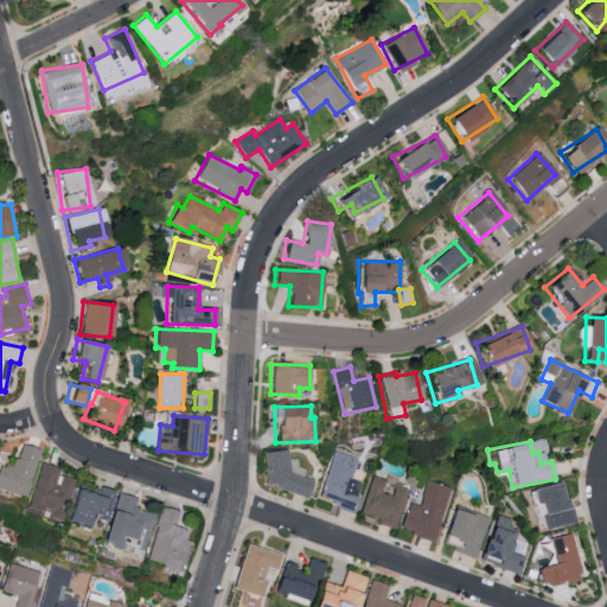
[(1,465),(0,470),(0,487),(29,497),(44,449),(23,442),(14,468),(1,465)]
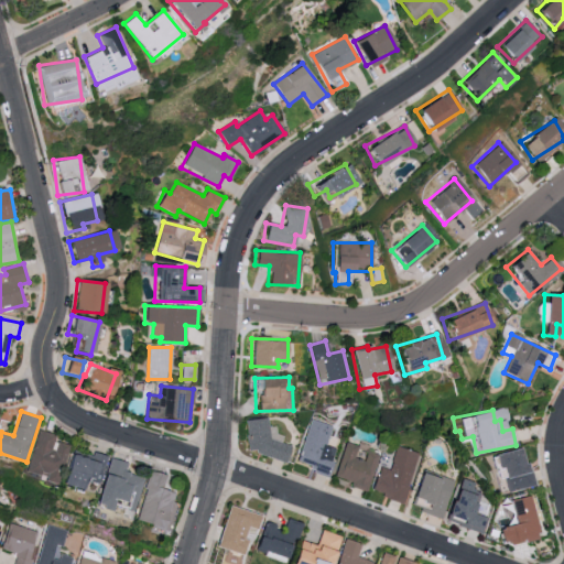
[(245,456),(288,456),(286,444),(281,444),(281,434),(274,434),(274,425),(268,426),(268,419),(245,419),(245,456)]
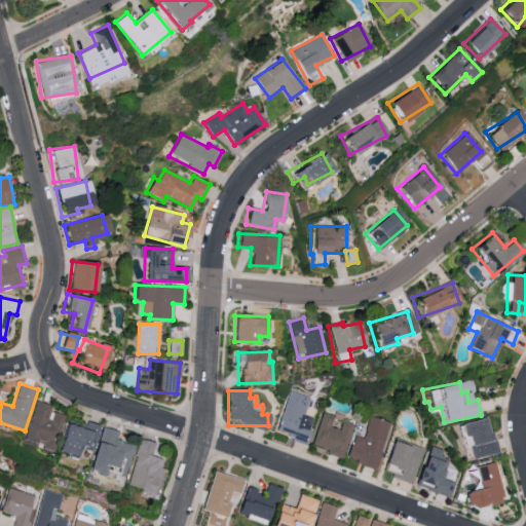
[(307,443),(313,418),(304,416),(307,405),(286,399),(275,434),(307,443)]
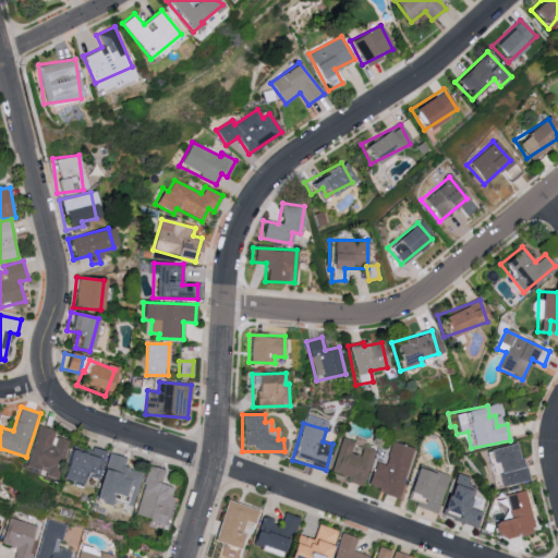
[(71,440),(56,436),(57,429),(39,425),(28,465),(48,471),(47,475),(60,480),(71,440)]
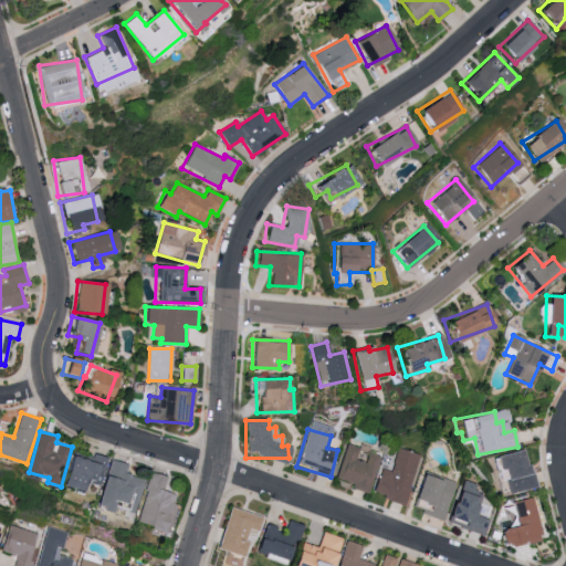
[(379,456),(368,452),(366,460),(356,457),(359,448),(345,443),(334,481),(369,491),(379,456)]
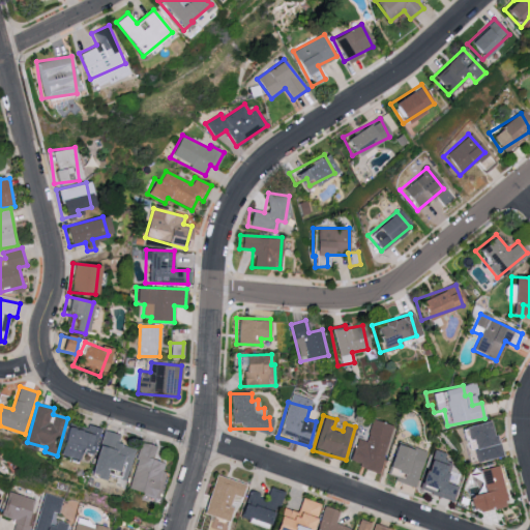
[(379,472),(394,425),(374,419),(366,442),(356,438),(348,462),(379,472)]
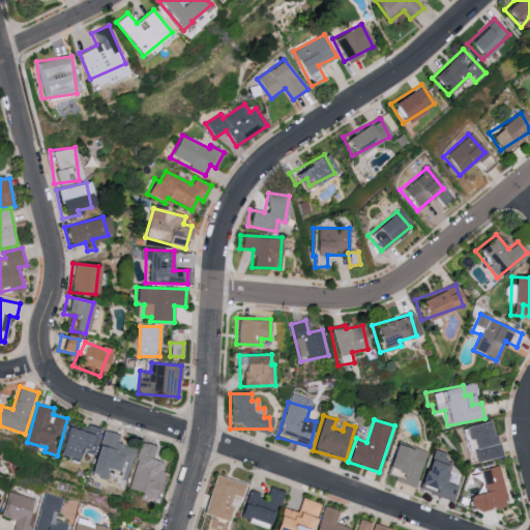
[(502,457),(499,441),(492,443),(488,421),(461,428),(464,440),(469,439),(474,462),(502,457)]
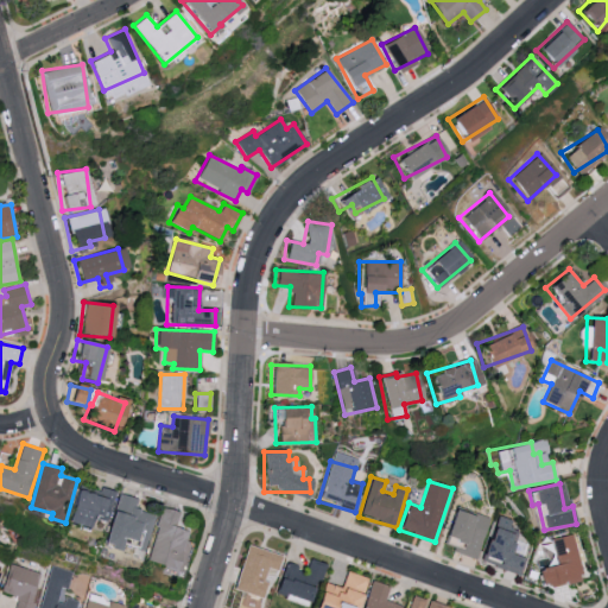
[(73,521),(97,529),(101,514),(112,517),(119,492),(103,487),(101,494),(82,488),(73,521)]
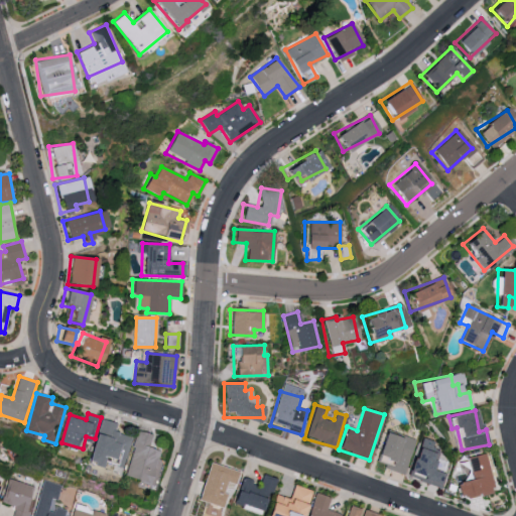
[(95,465),(108,467),(110,457),(122,459),(126,432),(117,430),(119,421),(102,419),(95,465)]
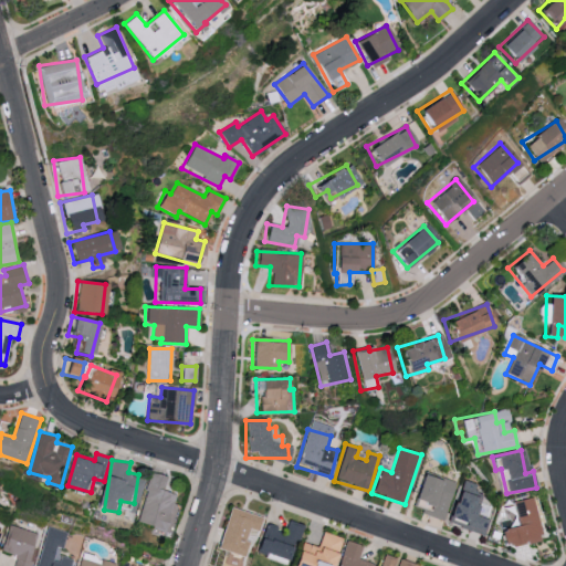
[(139,524),(169,531),(178,494),(167,492),(170,477),(152,472),(139,524)]
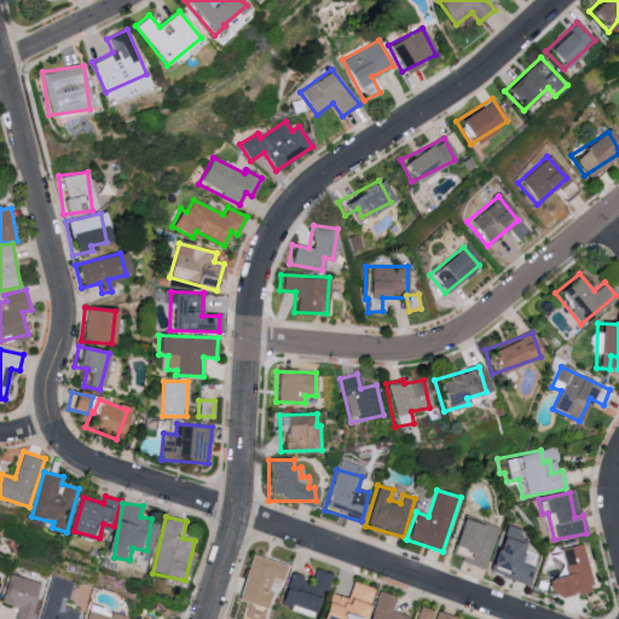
[(531,584),(536,567),(519,562),(528,531),(503,524),(502,528),(486,524),(485,527),(458,519),(450,547),(474,554),(470,567),(531,584)]
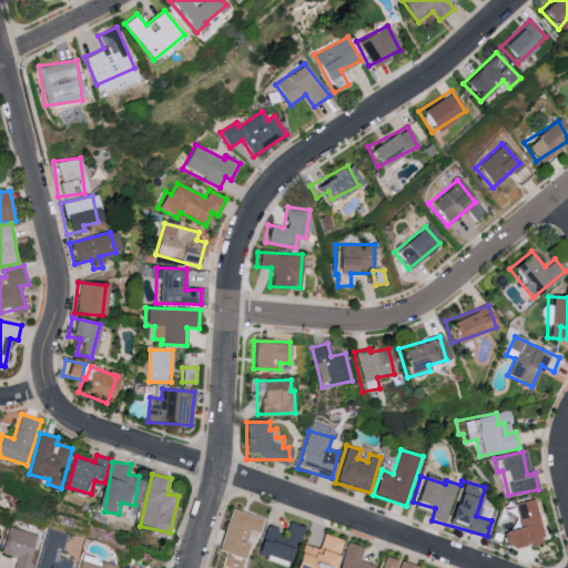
[(259,533),(262,517),(226,508),(217,550),(245,557),(249,543),(245,543),(247,529),(259,533)]
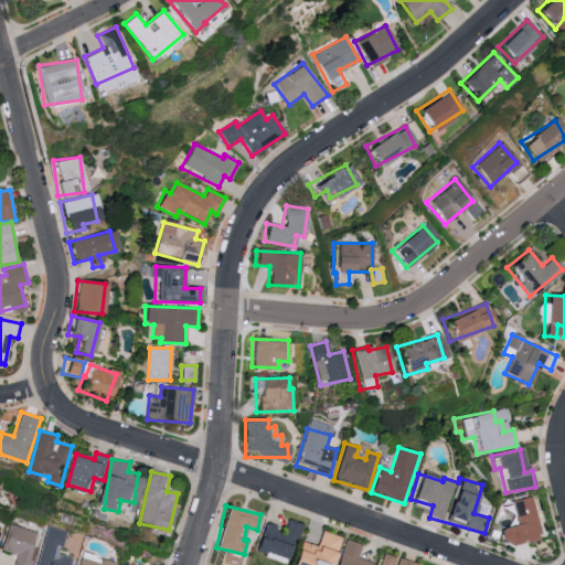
[(299,522),(287,519),(284,530),(263,523),(254,548),(288,560),(299,522)]
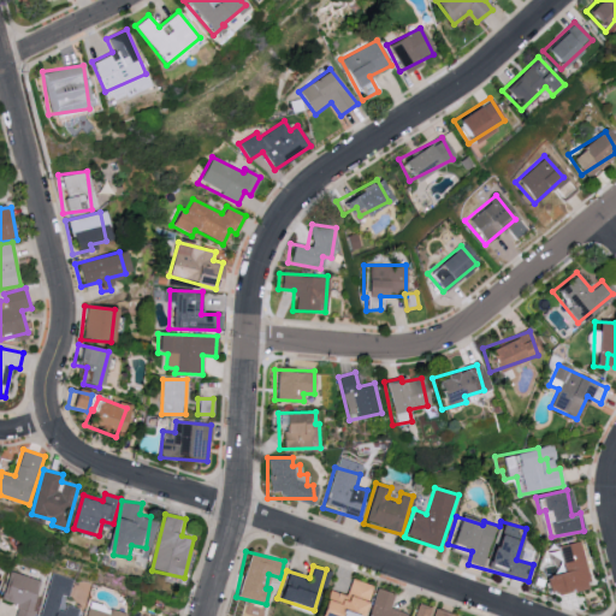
[(33,615),(46,581),(13,570),(4,599),(19,604),(16,615),(33,615)]
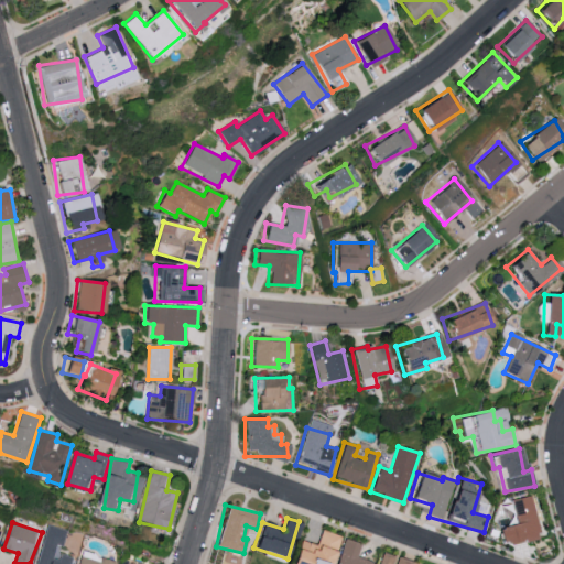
[(39,563),(71,563),(73,557),(62,555),(68,529),(47,524),(39,563)]
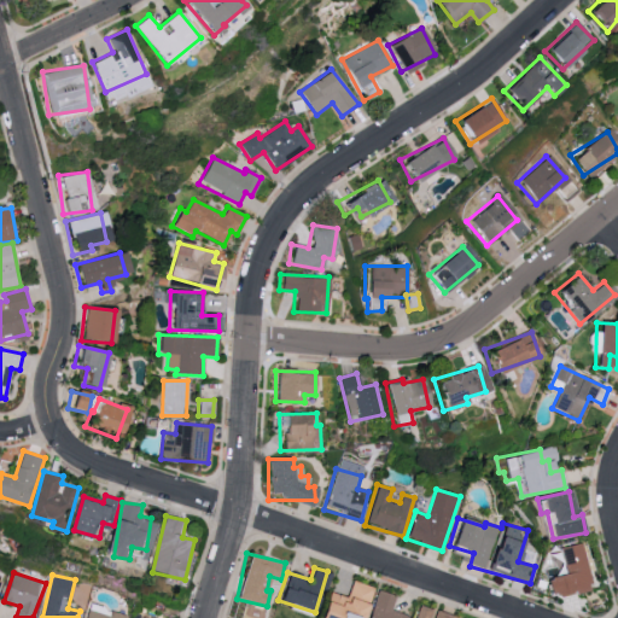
[(347,598),(325,590),(315,617),(355,617),(356,616),(363,617),(373,587),(353,579),(347,598)]
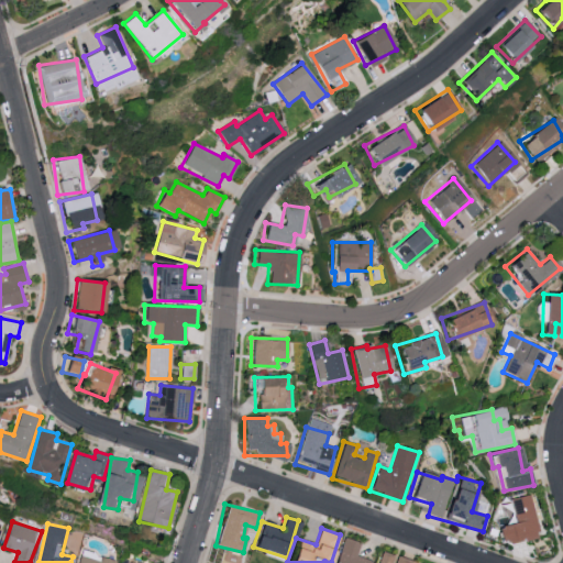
[(372,562),(373,560),(356,555),(360,542),(343,537),(334,562),(372,562)]
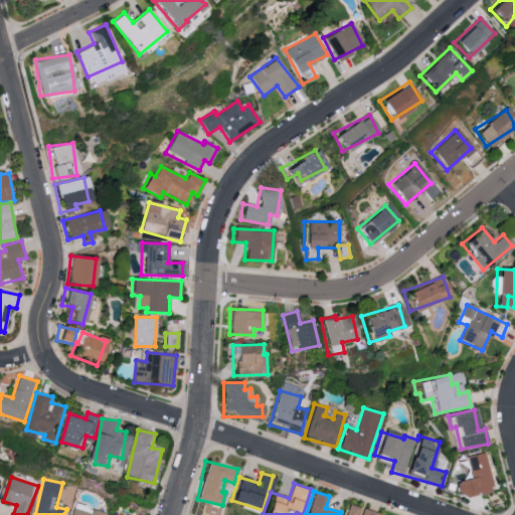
[(343,514),(377,514),(378,512),(362,508),(362,507),(346,503),(343,514)]
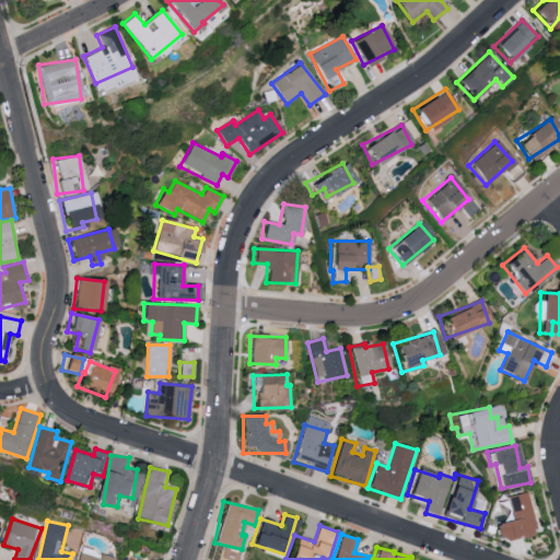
[(79,559),(115,559),(116,558),(96,552),(96,551),(83,548),(79,559)]
